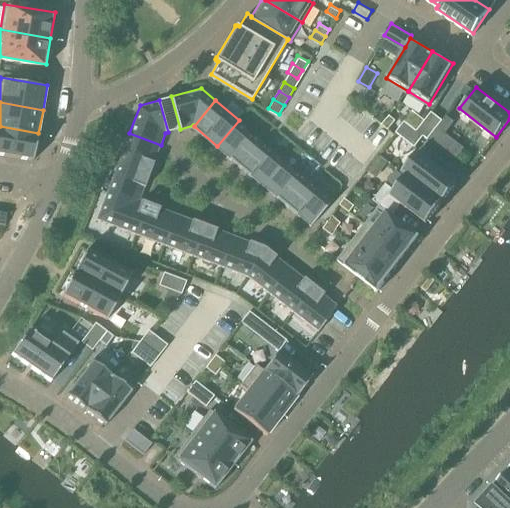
[(432,109),(418,128),(425,133),(429,137),(444,118),(432,109)]
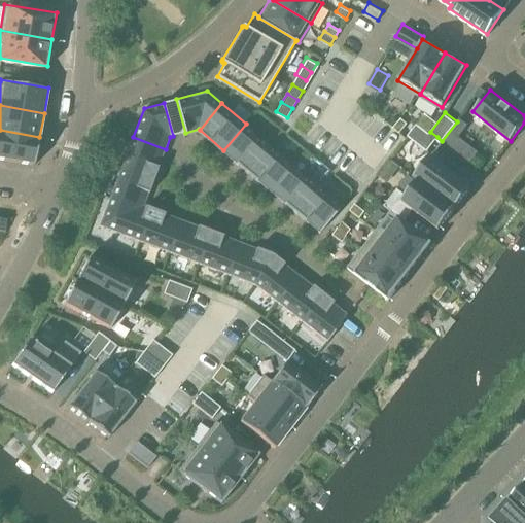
[(394,126),(400,131),(409,121),(403,116),(394,126)]
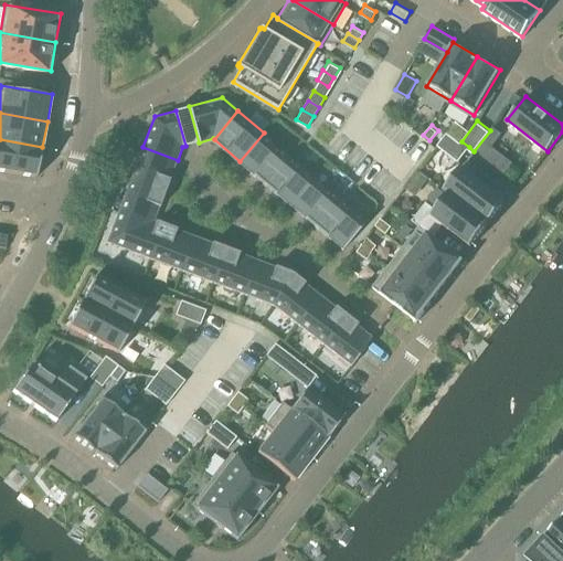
[(438,144),(459,159),(469,147),(461,141),(448,131),(438,144)]
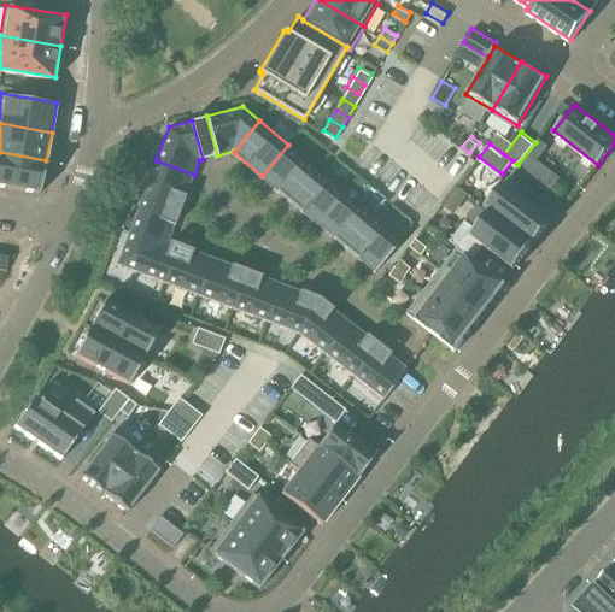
[(316,168),(288,145),(262,176),(291,199),(316,168)]
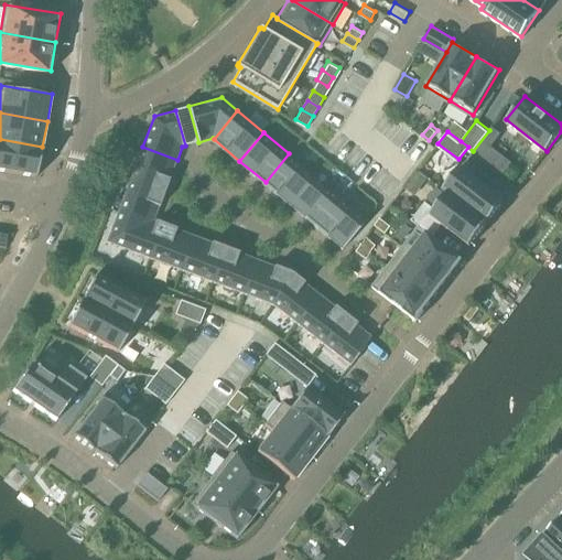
[(0,168),(38,174),(42,147),(0,139),(0,168)]
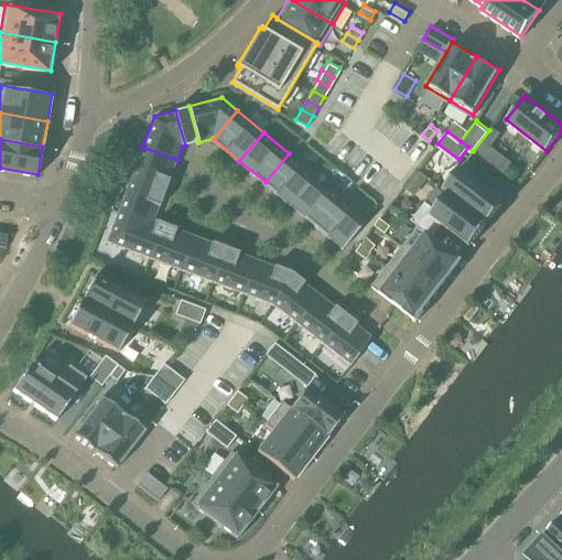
[(142,147),(131,178),(165,191),(177,160),(142,147)]
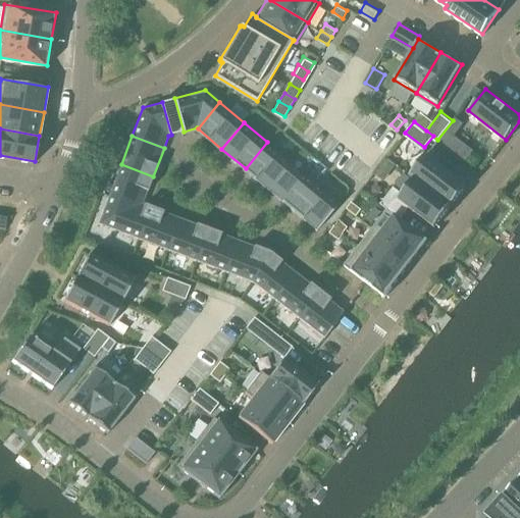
[(292,162),(267,142),(246,168),(269,188),(292,162)]
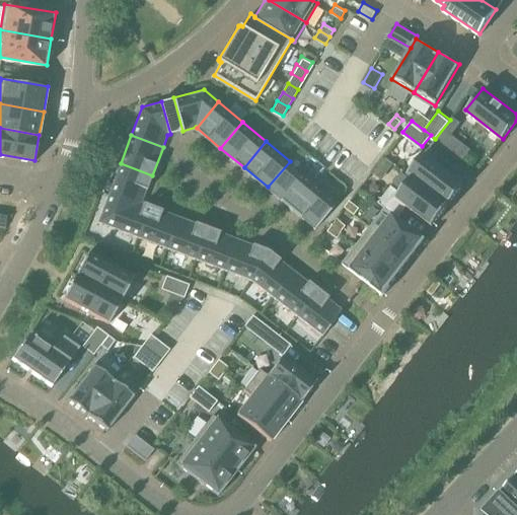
[(408,172),(412,175),(413,174),(450,203),(466,181),(425,150),(408,172)]
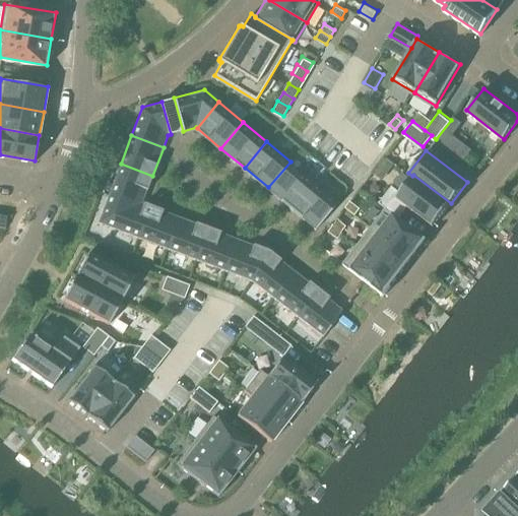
[(314,181),(290,162),(268,187),(293,207),(314,181)]
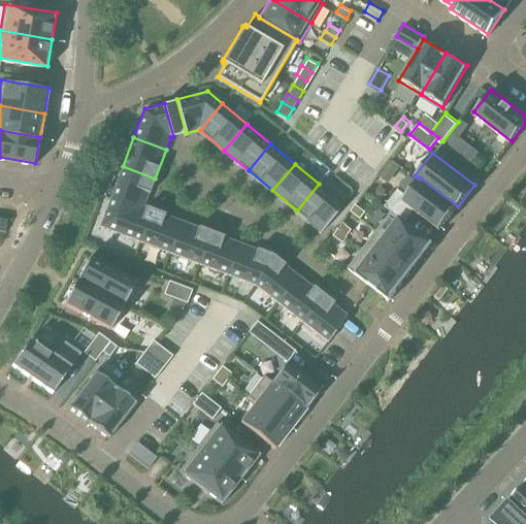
[(123,166),(111,196),(143,208),(145,204),(155,178),(123,166)]
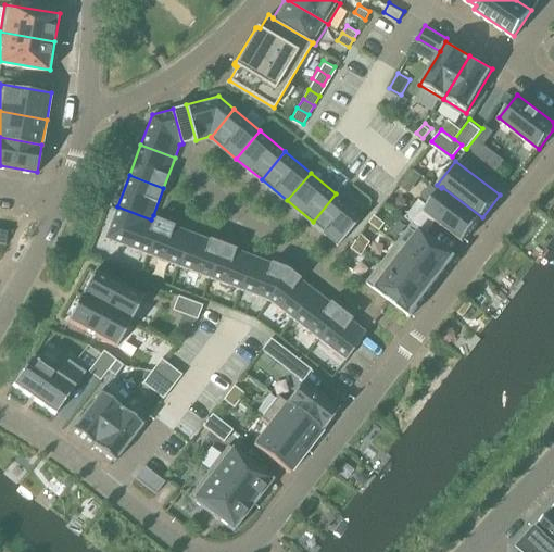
[(442,187),(441,188),(425,210),(465,240),(482,217),(442,187)]
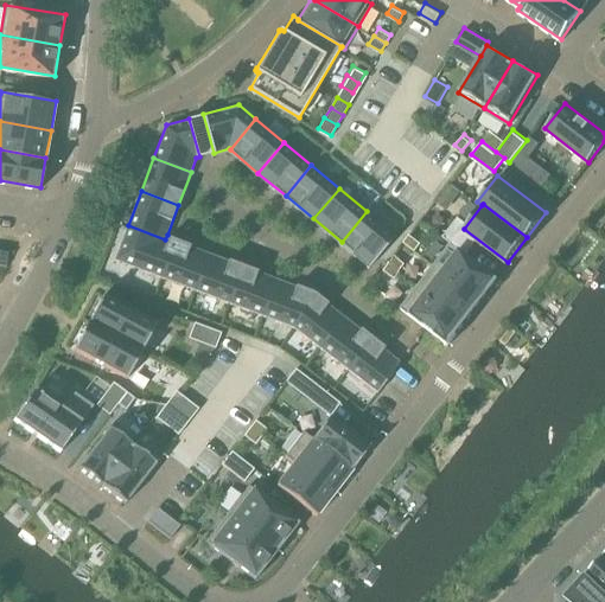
[(367,211),(342,242),(370,266),(395,235),(367,211)]
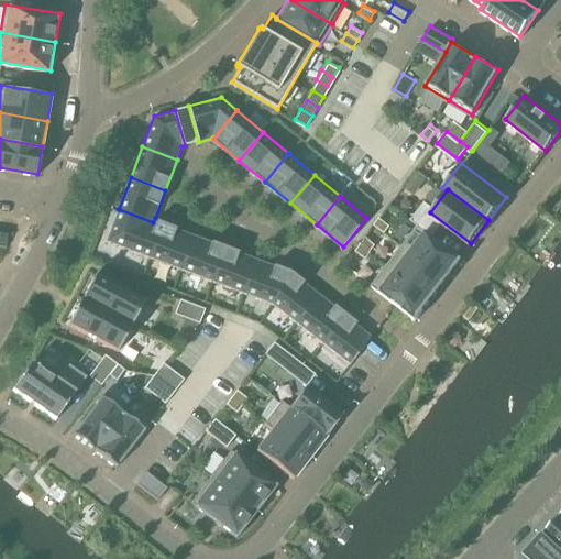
[(107,239),(151,255),(164,221),(155,218),(153,222),(119,209),(107,239)]
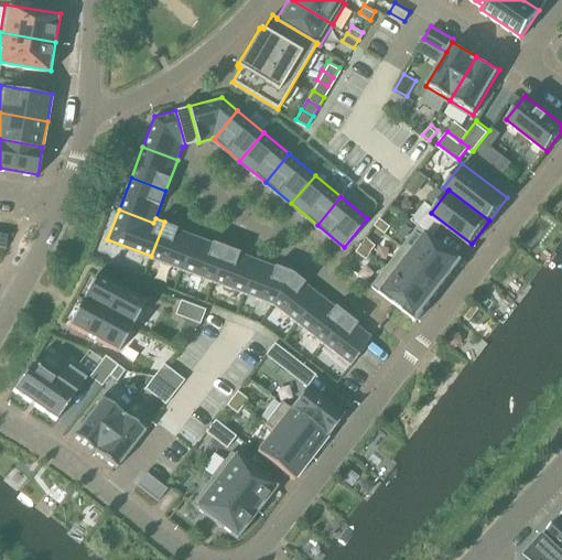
[(381,216),(376,223),(387,232),(392,224),(381,216)]
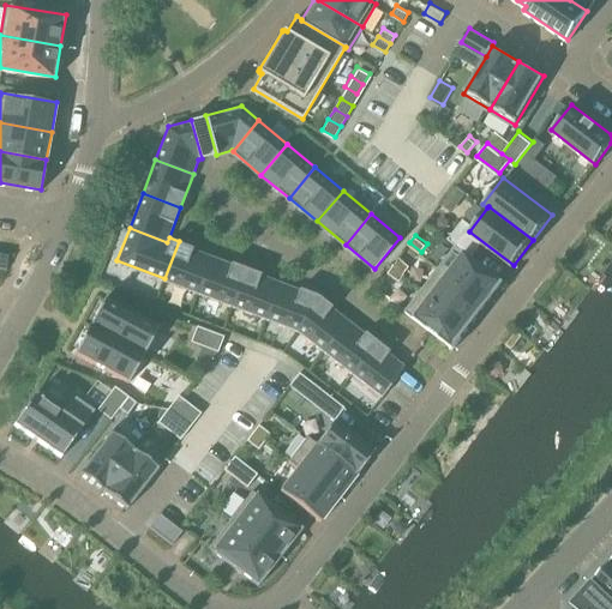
[(179,241),(165,278),(198,291),(213,254),(179,241)]
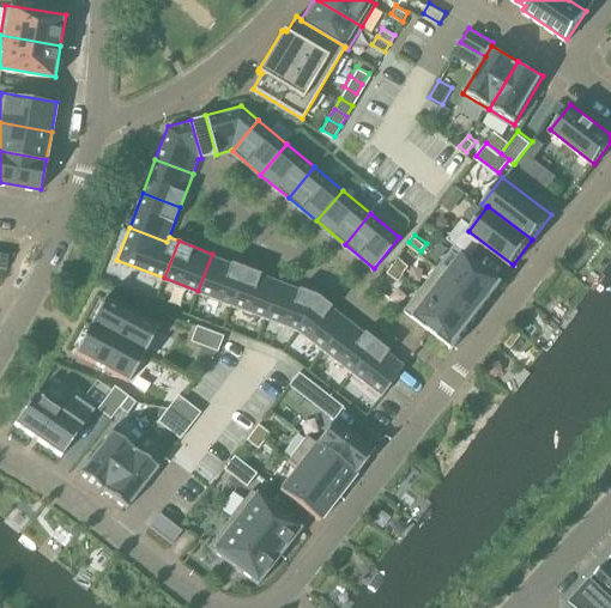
[(439,266),(488,303),(504,280),(457,243),(439,266)]
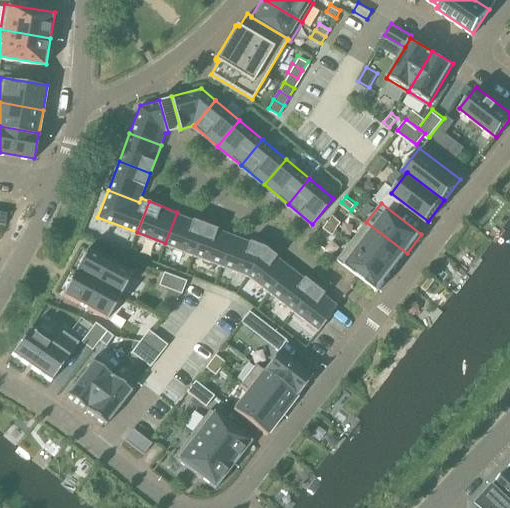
[(165,243),(194,254),(205,222),(177,212),(165,243)]
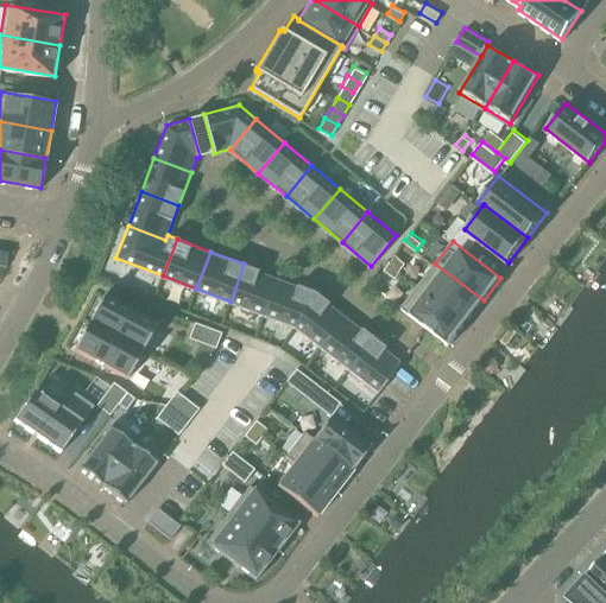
[(390,260),(402,270),(406,261),(396,253),(390,260)]
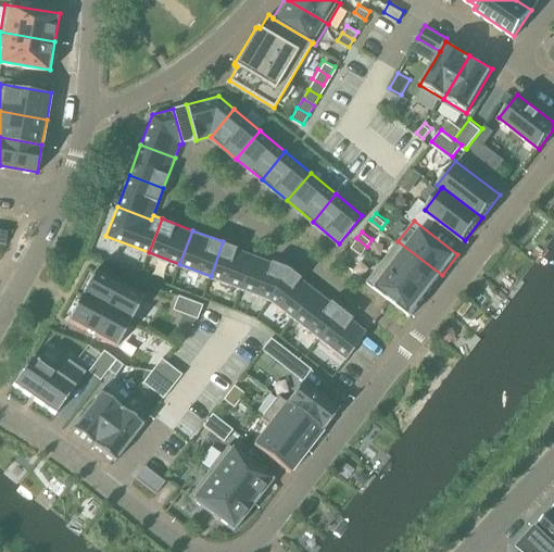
[(356,238),(351,246),(362,253),(367,247),(356,238)]
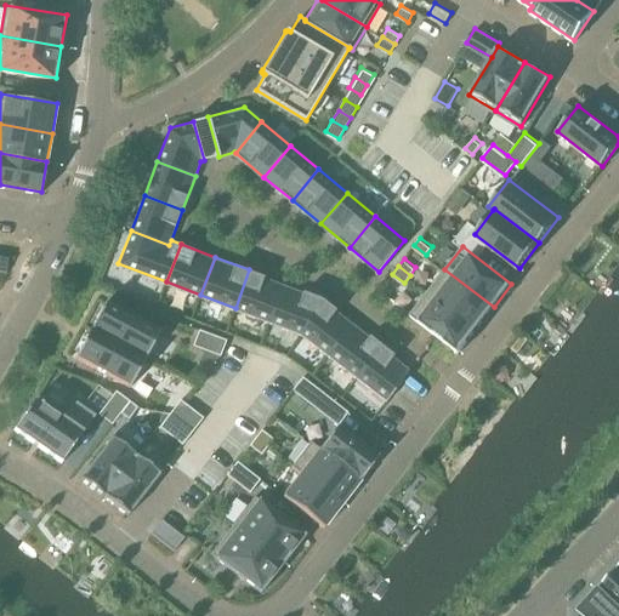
[(249,269),(236,308),(270,321),(284,283),(249,269)]
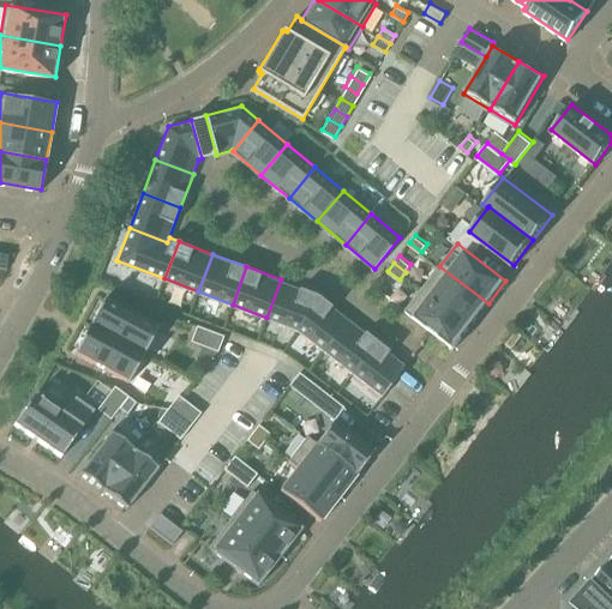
[(439,266),(424,287),(472,324),(489,303),(439,266)]
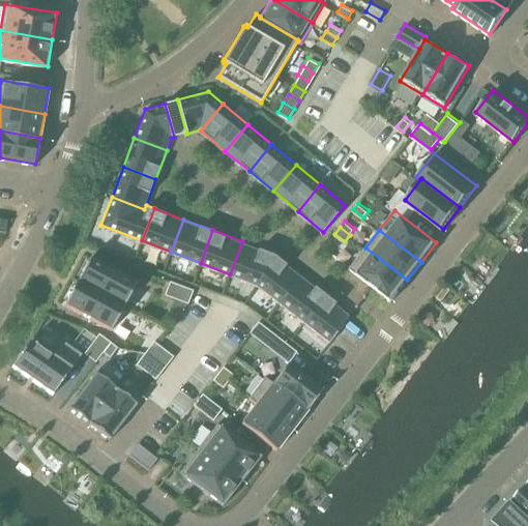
[(242,241),(230,274),(257,284),(274,254),(242,241)]
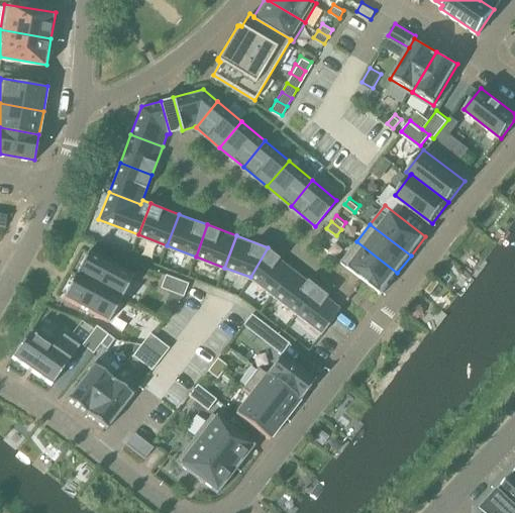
[(383,292),(397,273),(356,241),(341,261),(383,292)]
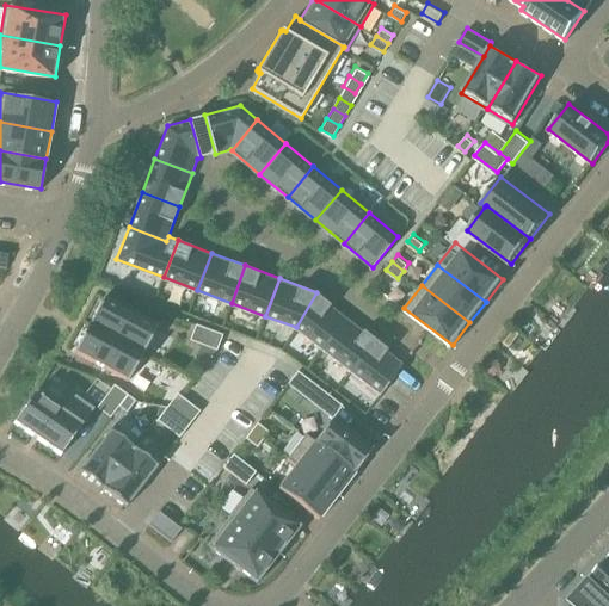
[(296,327),(323,348),(348,316),(317,292),(296,327)]
